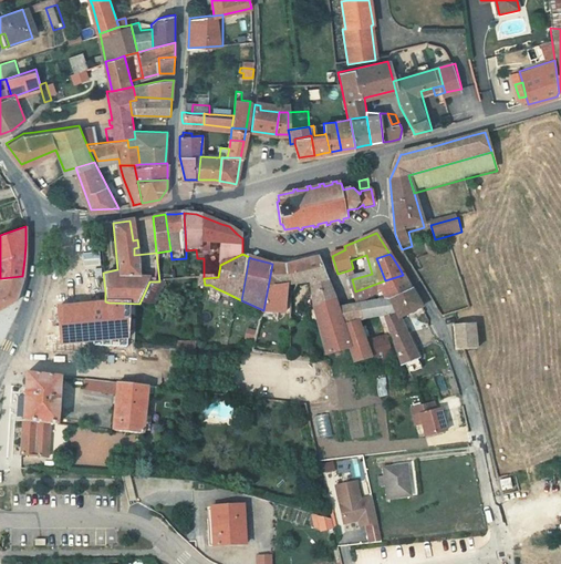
[(294,299),(293,318),(321,321),(318,307),(338,301),(330,278),(320,257),(293,265),(300,285),(311,284),(314,299),(294,299)]
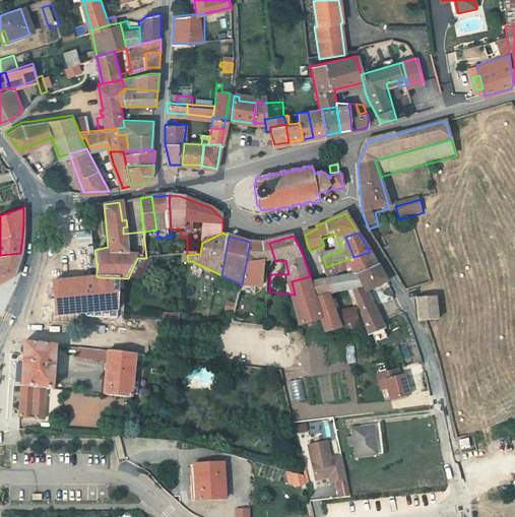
[(242,284),(241,288),(261,288),(268,262),(275,261),(269,243),(265,244),(264,244),(257,243),(250,242),(242,284)]
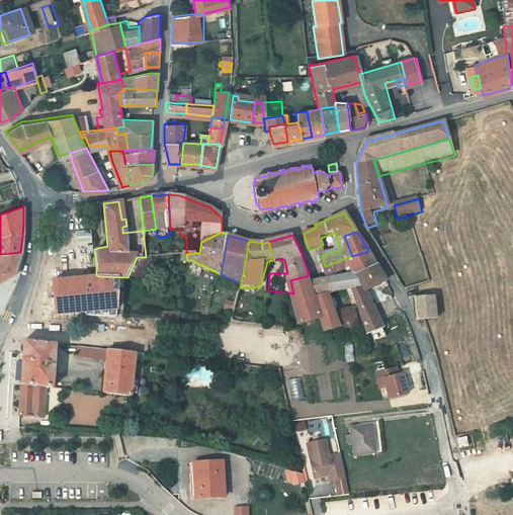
[(328,276),(351,269),(355,275),(358,274),(368,271),(377,266),(368,251),(352,256),(325,266),(328,276)]
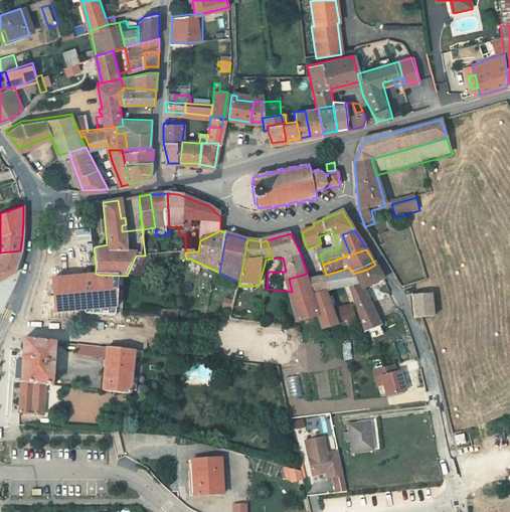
[(20,250),(1,252),(3,265),(0,266),(0,279),(17,271),(20,250)]
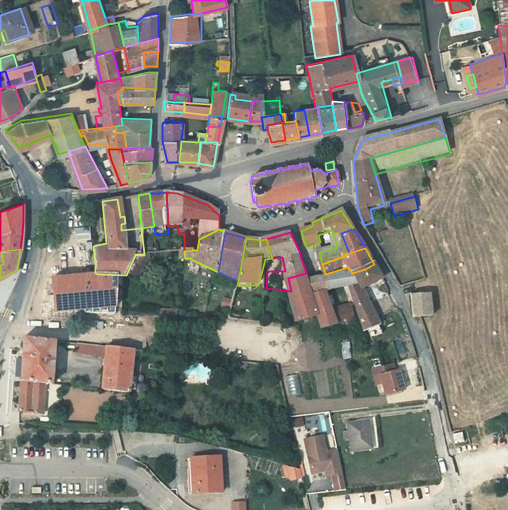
[(206,266),(195,261),(195,271),(203,274),(206,266)]
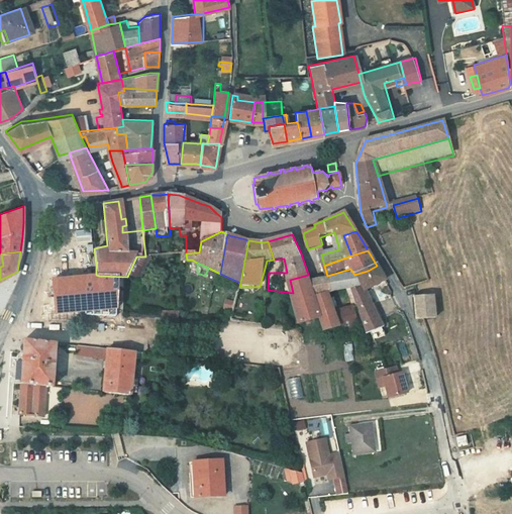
[(357,274),(362,286),(353,287),(361,310),(365,323),(367,322),(370,333),(375,332),(379,342),(390,336),(366,291),(388,284),(381,272),(377,266),(368,271),(357,274)]
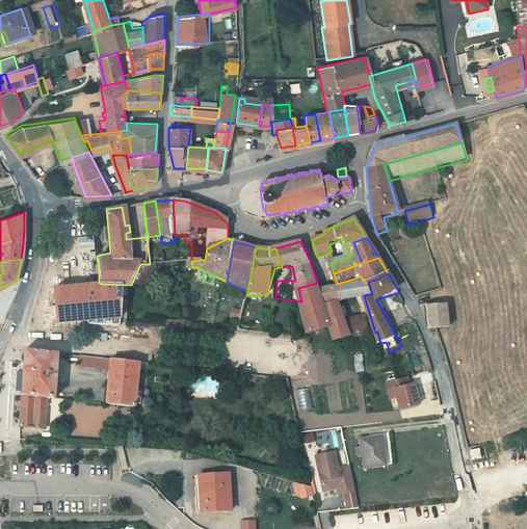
[(336,301),(345,299),(364,295),(372,294),(368,282),(365,283),(338,288),(320,291),(317,283),(298,288),(301,301),(309,334),(331,327),(335,339),(371,333),(368,320),(351,323),(344,324),(336,301)]
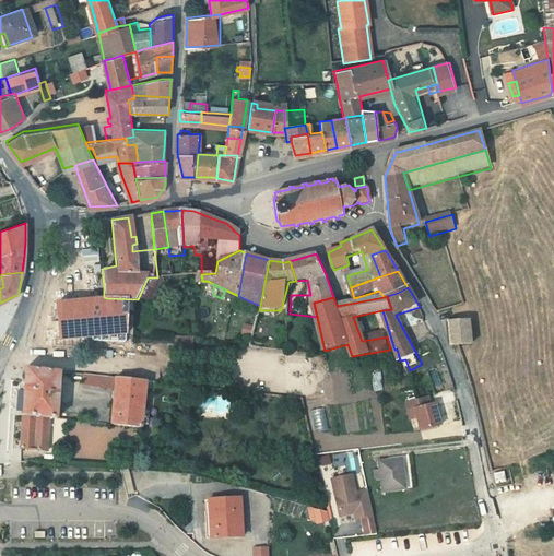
[(75,305),(62,305),(66,346),(136,343),(133,302),(75,305)]
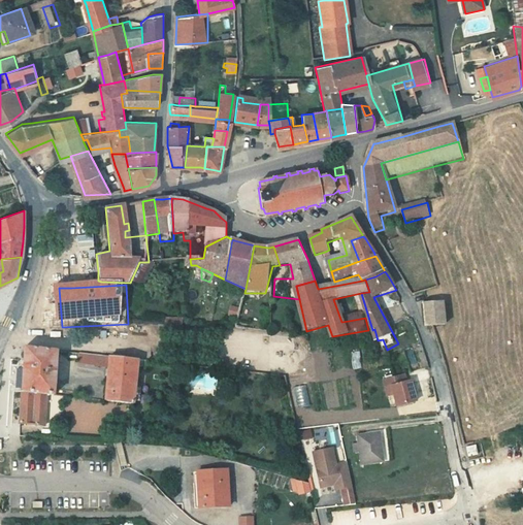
[(368,317),(361,293),(342,297),(349,321),(365,318),(368,317)]
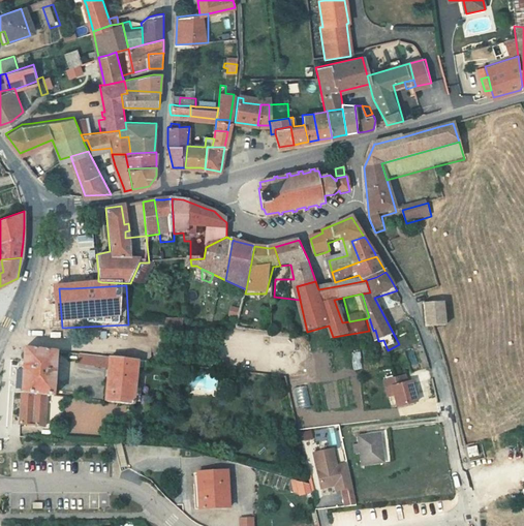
[(450,326),(448,306),(429,307),(431,328),(439,327),(450,326)]
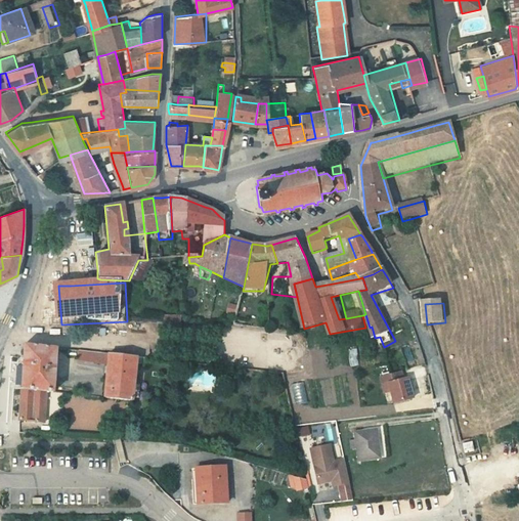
[(240,306),(230,304),(228,312),(238,314),(240,306)]
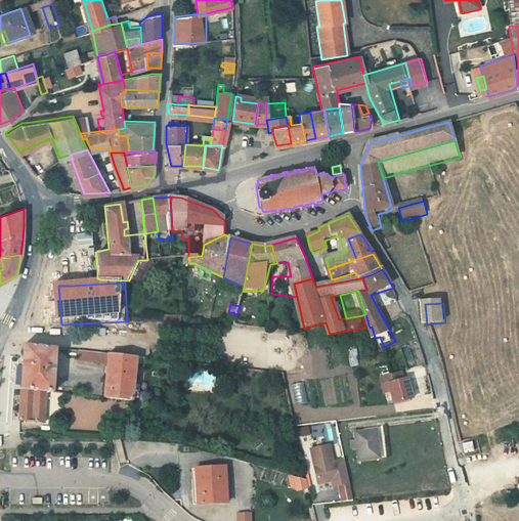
[(133,319),(132,338),(144,338),(146,320),(133,319)]
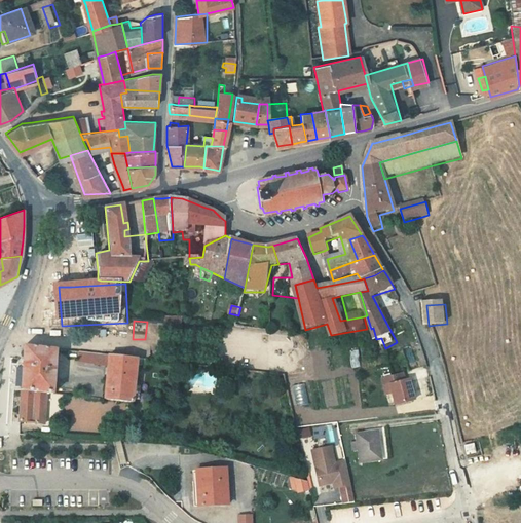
[(36,406),(47,407),(48,391),(54,393),(56,372),(59,352),(60,348),(27,345),(25,378),(24,397),(37,398),(36,406)]
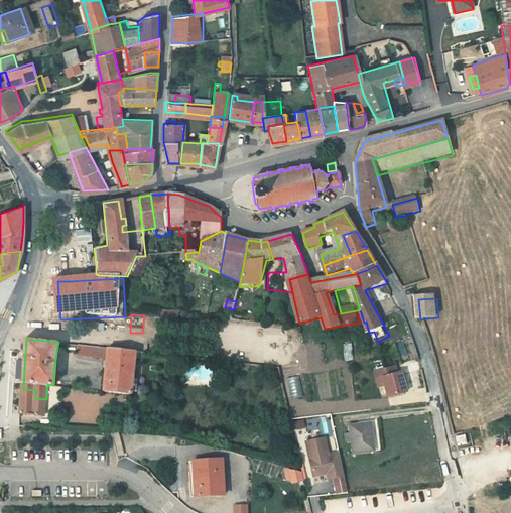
[(104,390),(133,393),(138,350),(130,349),(84,344),(79,344),(78,354),(108,357),(104,390)]
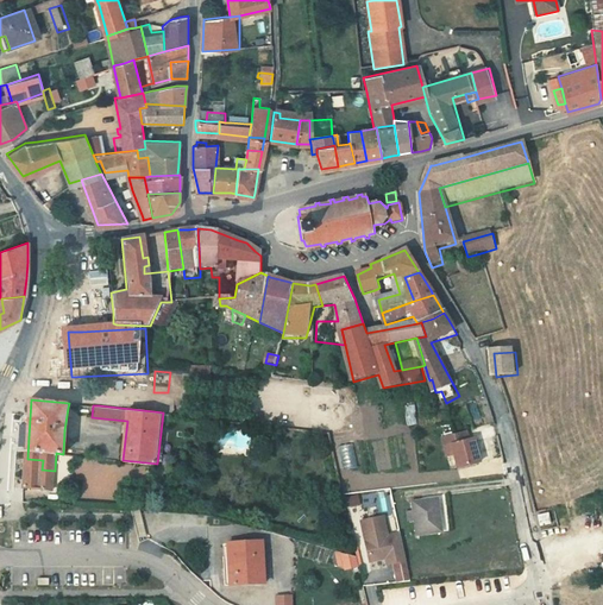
[(472,440),(470,430),(446,436),(448,446),(454,445),(457,453),(460,467),(483,462),(477,439),(472,440)]
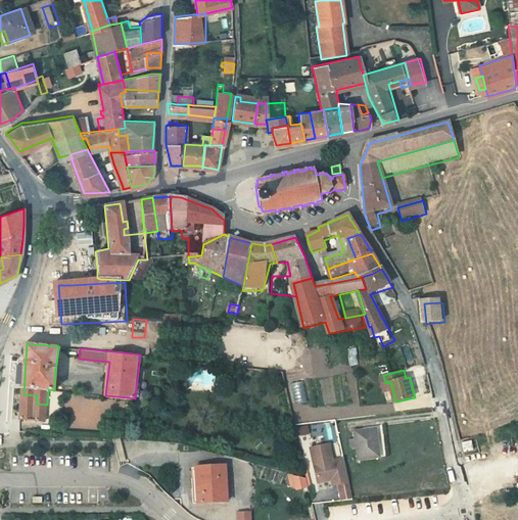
[(307,381),(295,383),(300,412),(313,410),(307,381)]
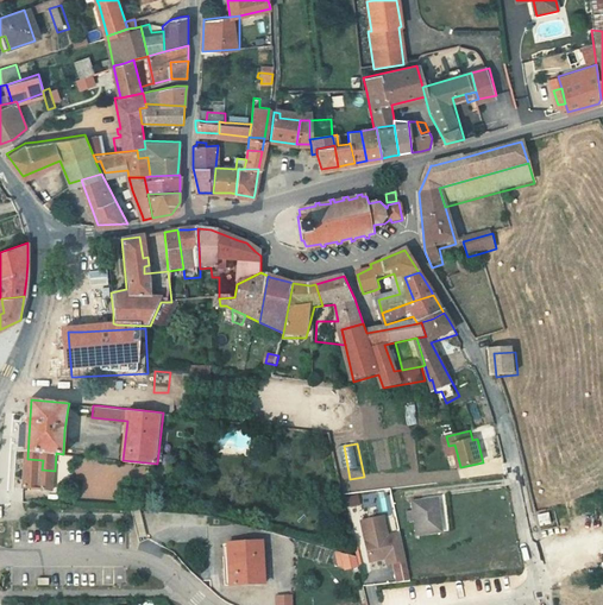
[(43,489),(42,497),(52,498),(55,471),(42,470),(43,460),(27,459),(26,478),(25,487),(43,489)]
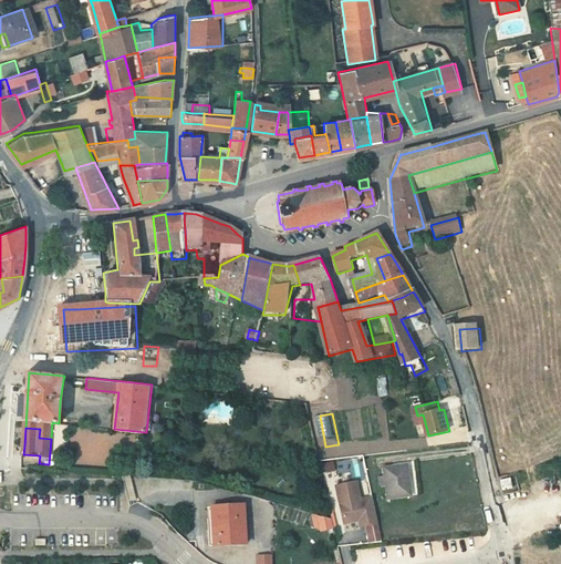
[(326,475),(324,467),(311,463),(313,478),(326,475)]
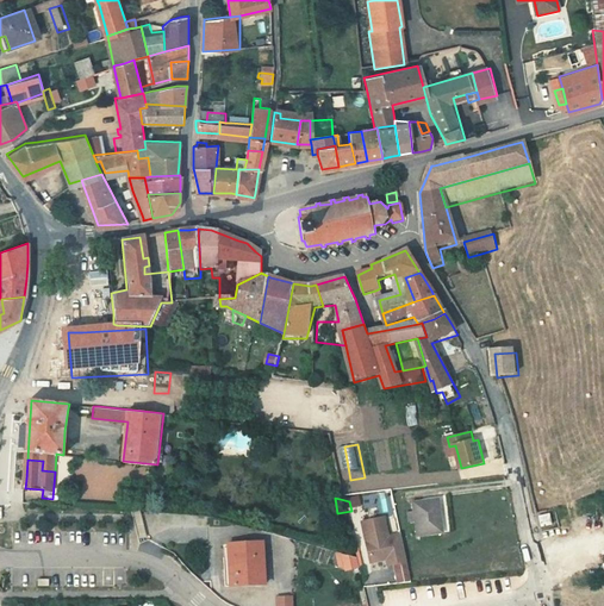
[(446,539),(440,506),(415,508),(419,543),(446,539)]
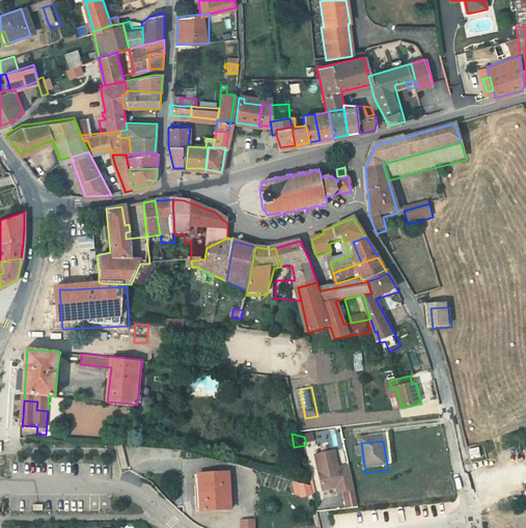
[(486,461),(483,451),(474,453),(477,464),(486,461)]
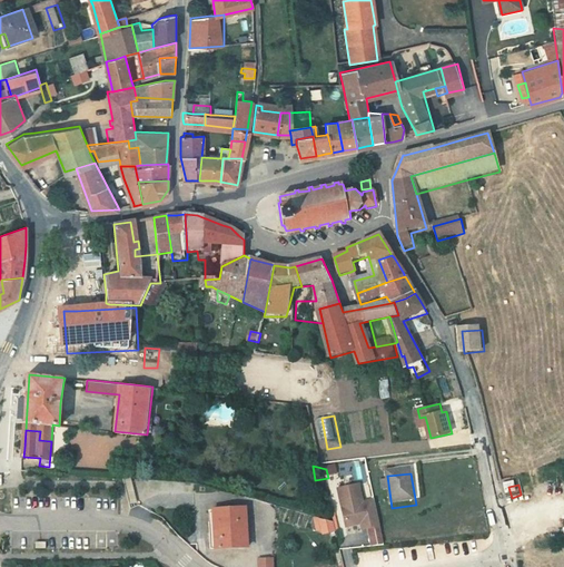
[(374,533),(384,530),(378,505),(367,507),(364,489),(343,494),(350,531),(365,528),(373,527),(374,533)]
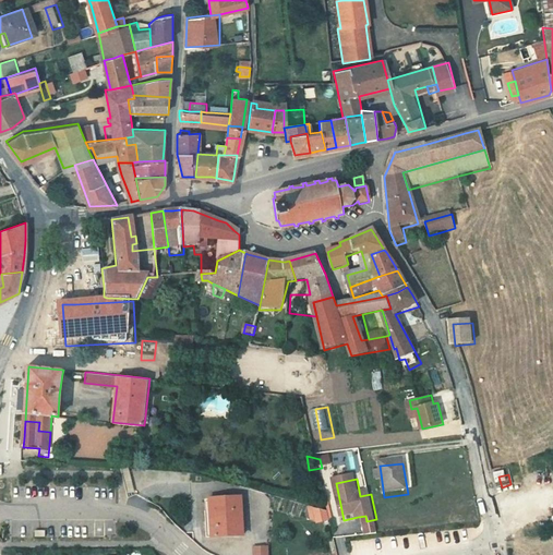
[(217,509),(218,534),(243,534),(242,497),(211,498),(212,509),(217,509)]
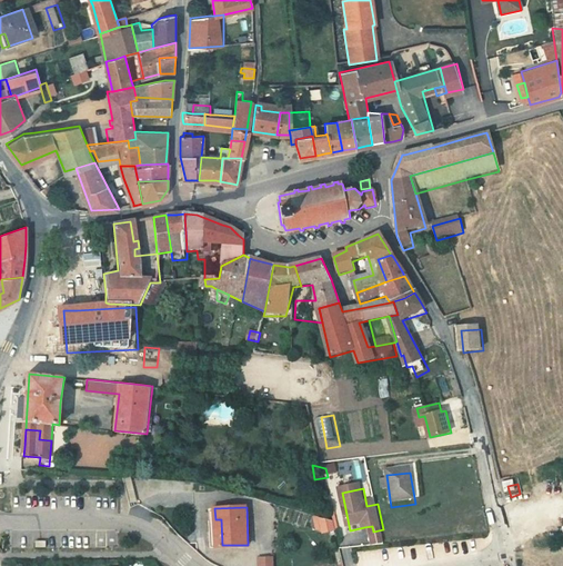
[(319,536),(341,535),(340,519),(319,520),(319,536)]
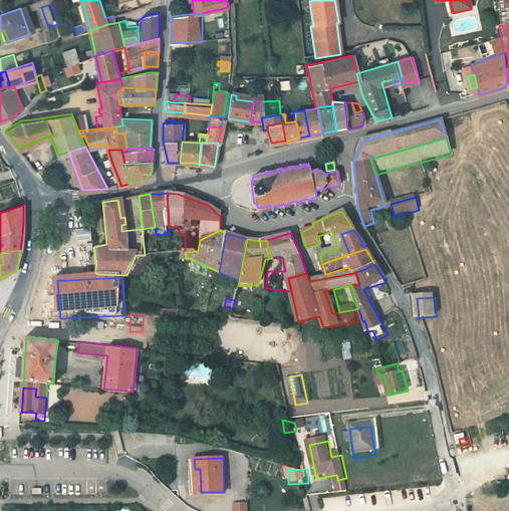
[(349,493),(346,478),(337,480),(340,495),(349,493)]
